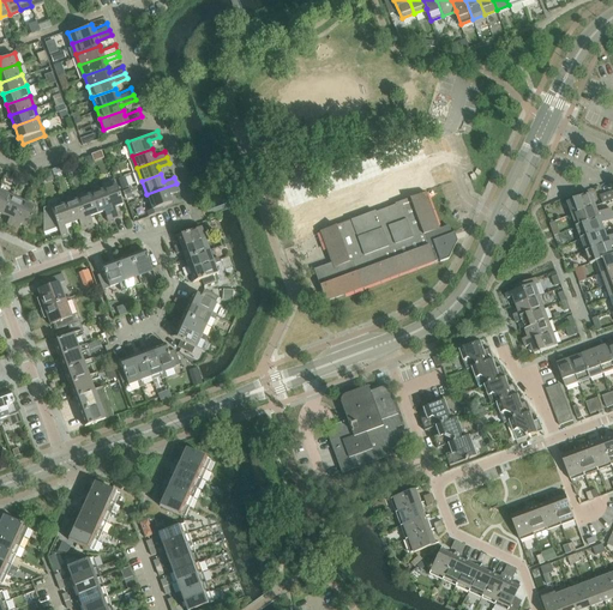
[(102,187),(113,217),(119,215),(115,204),(122,201),(113,176),(100,182),(102,187)]
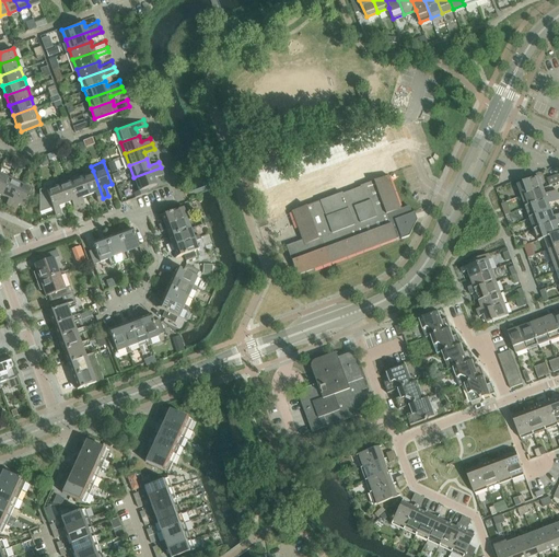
[(297,206),(316,198),(303,163),(283,171),(297,206)]
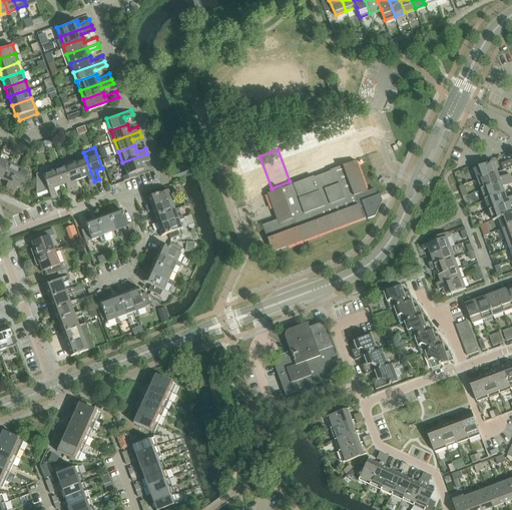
[(140,161),(148,158),(147,153),(122,162),(126,172),(121,174),(123,178),(133,174),(132,171),(142,167),(140,161)]
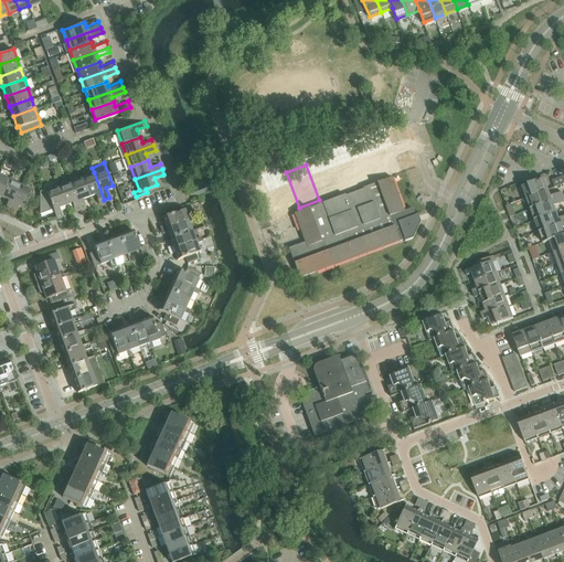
[(94,172),(82,177),(88,194),(95,192),(98,201),(104,200),(94,172)]
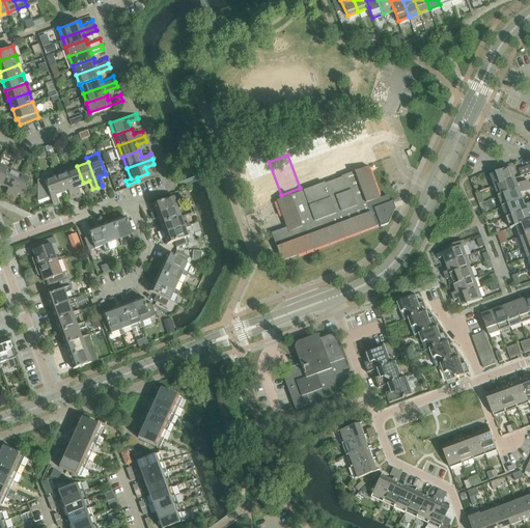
[(529,166),(528,163),(518,167),(520,174),(529,169),(529,166)]
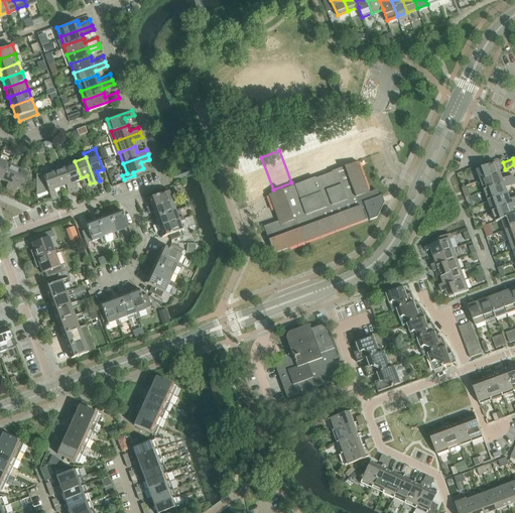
[(0,177),(2,178),(9,163),(0,159),(0,177)]
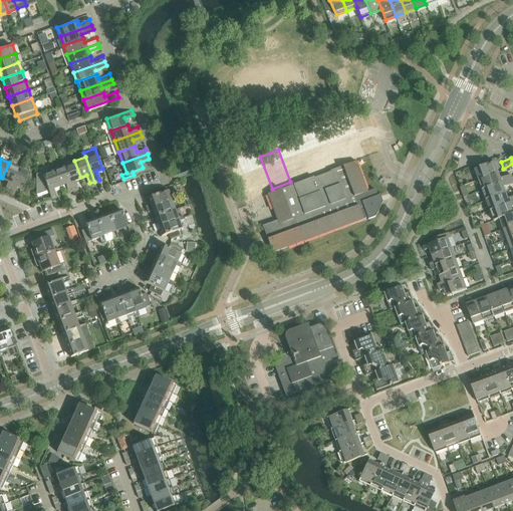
[(277,223),(263,228),(270,247),(300,236),(302,239),(366,215),(366,217),(373,215),(386,198),(383,191),(380,192),(378,185),(366,189),(355,159),(329,169),(313,175),(266,192),(277,223)]
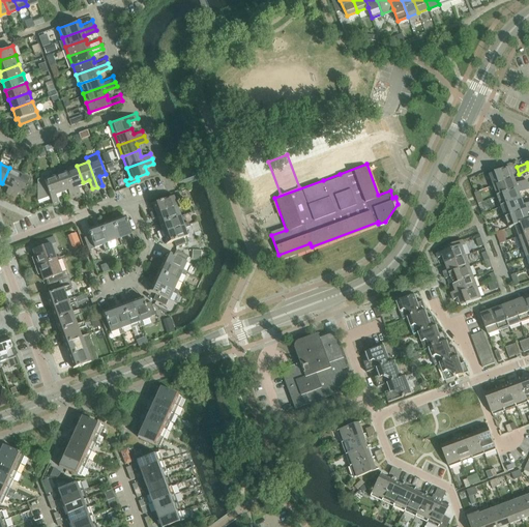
[(494,183),(513,175),(509,165),(490,172),(494,183)]
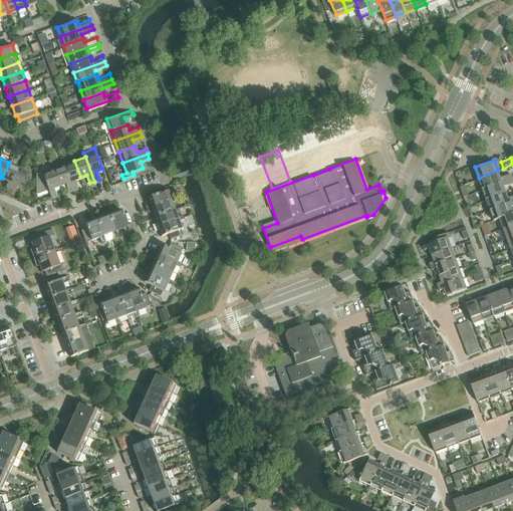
[(63,165),(73,190),(77,188),(74,179),(80,177),(74,161),(63,165)]
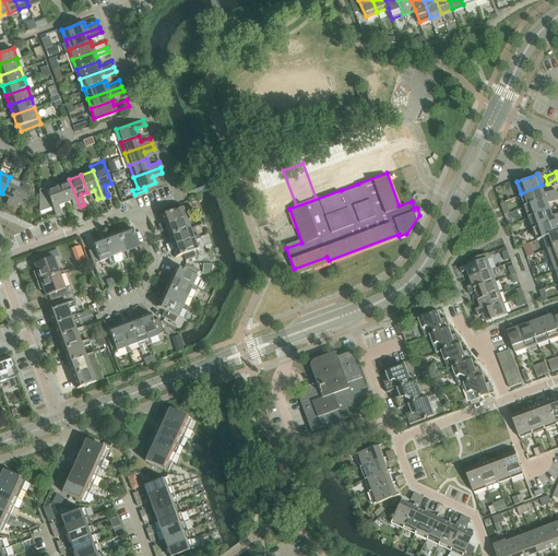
[(3,205),(10,208),(21,181),(10,177),(2,193),(8,197),(3,205)]
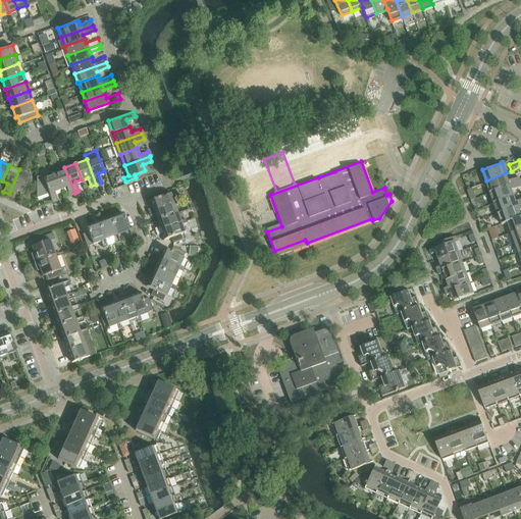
[(64,167),(54,171),(60,188),(65,186),(69,195),(74,193),(64,167)]
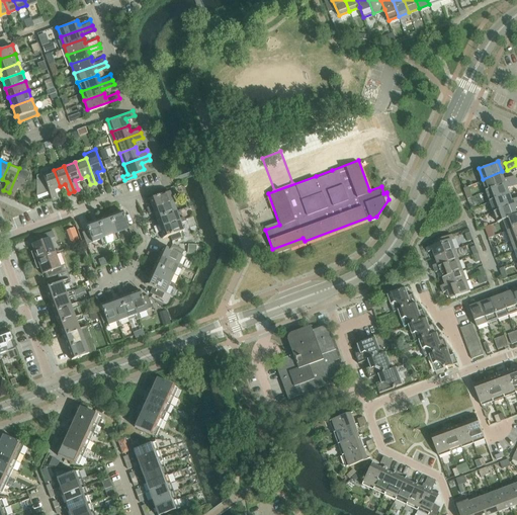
[(30,173),(19,168),(9,192),(13,194),(16,186),(23,189),(30,173)]
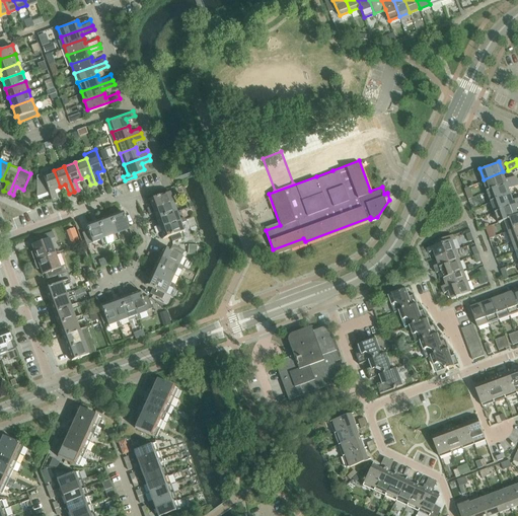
[(48,191),(52,200),(57,198),(54,189),(60,187),(54,170),(43,174),(42,171),(35,173),(35,195),(48,191)]
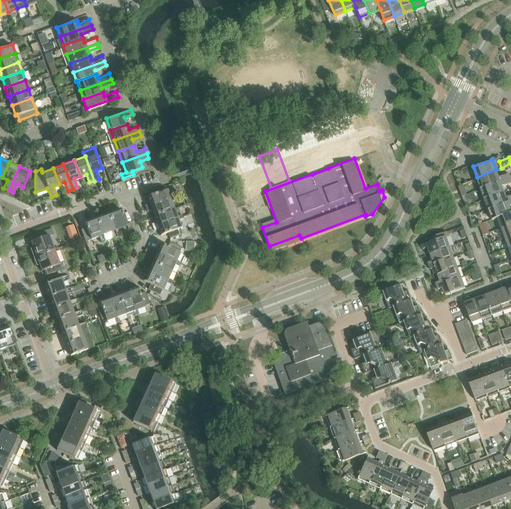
[(498,175),(496,169),(477,177),(480,187),(510,176),(509,171),(498,175)]
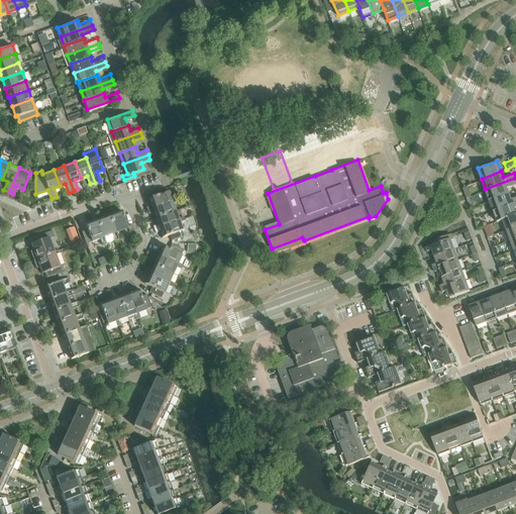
[(515,182),(515,179),(515,178),(485,189),(489,199),(509,192),(507,186),(515,182)]
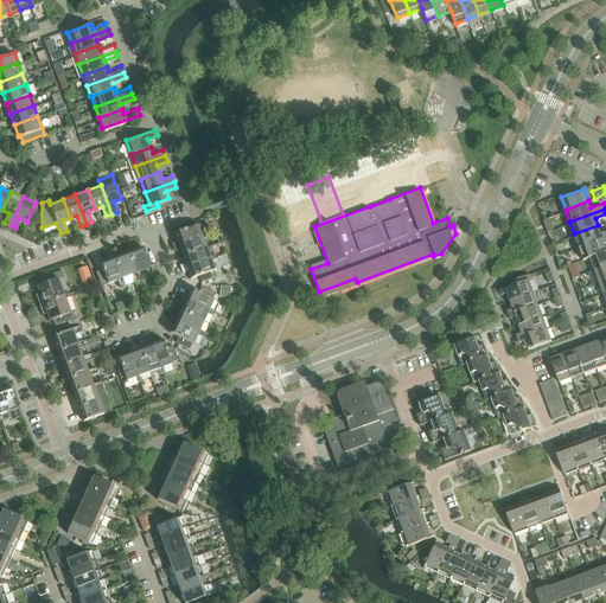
[(171,241),(172,245),(206,231),(206,229),(201,231),(198,223),(173,231),(177,238),(171,241)]
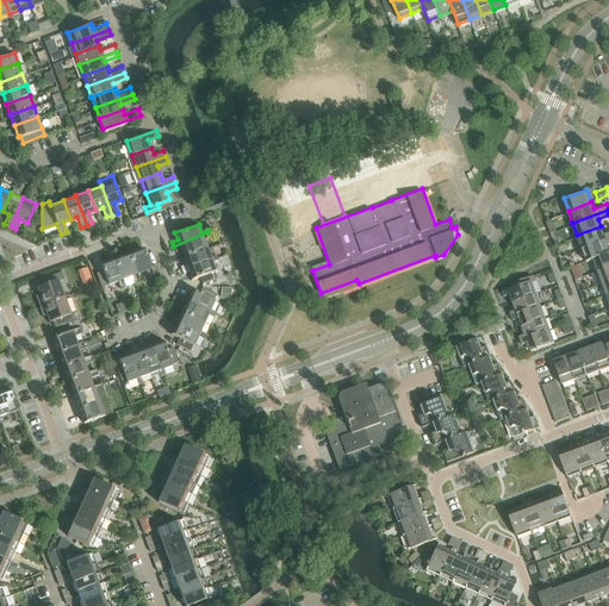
[(608,230),(603,232),(601,226),(577,235),(582,247),(608,236),(608,230)]
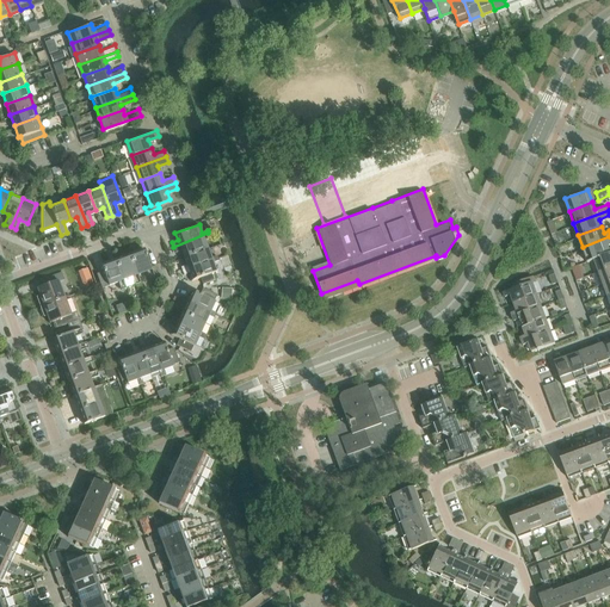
[(180,248),(183,255),(207,246),(204,237),(209,235),(208,233),(173,247),(174,251),(180,248)]
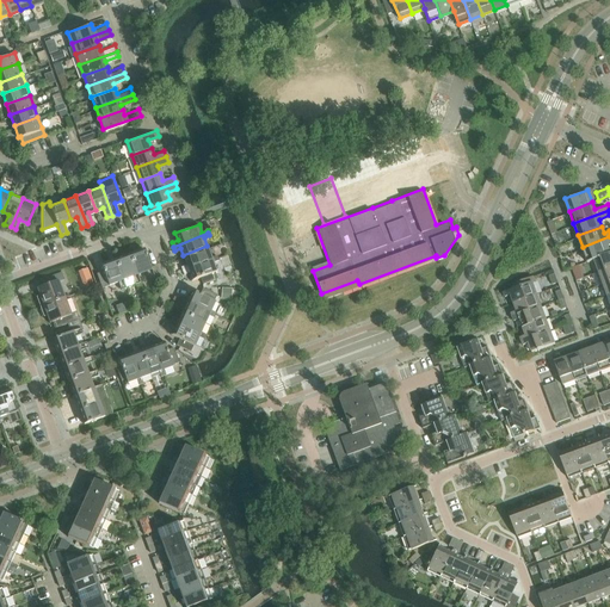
[(609,242),(609,236),(583,247),(587,260),(593,258),(609,251),(609,249),(608,243),(609,242)]
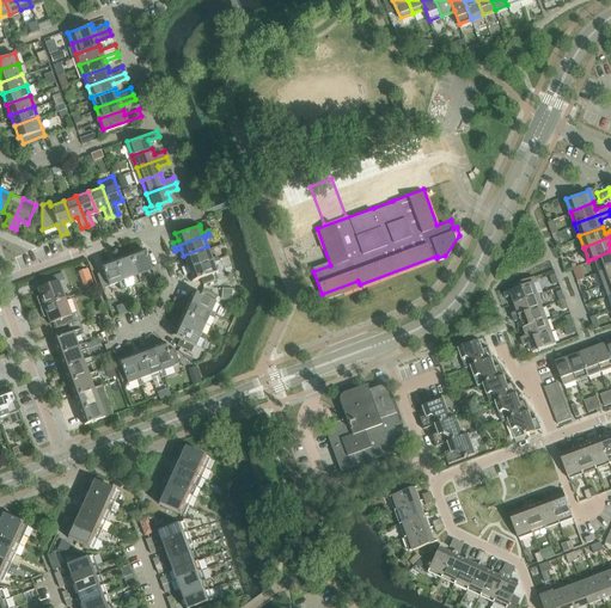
[(179,265),(182,269),(217,256),(215,253),(211,256),(207,246),(183,256),(185,263),(179,265)]
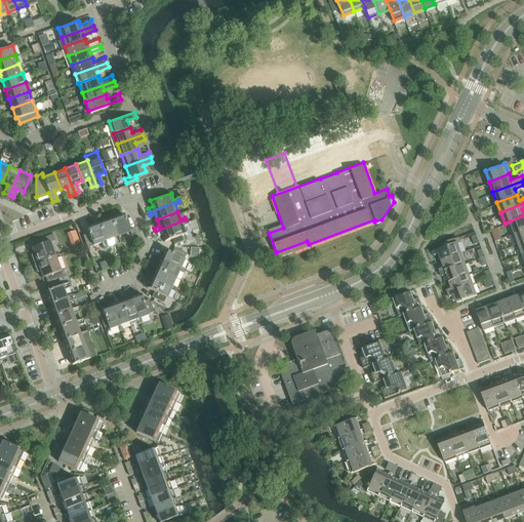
[(123,212),(111,217),(117,235),(118,235),(125,232),(127,239),(132,237),(123,212)]
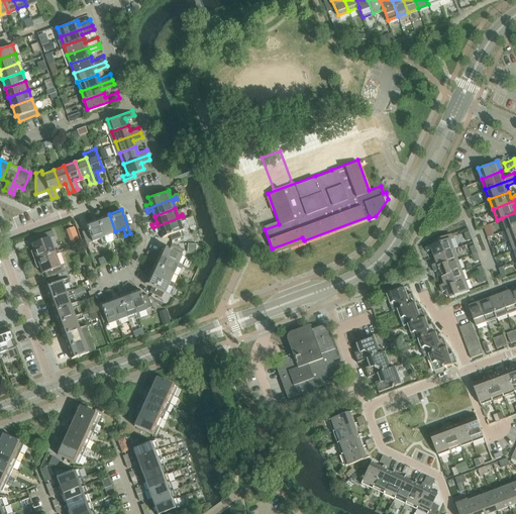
[(515,212),(502,218),(506,228),(515,224),(515,212)]
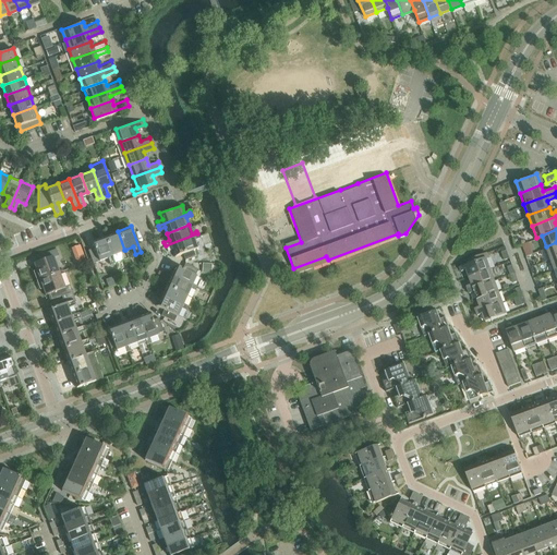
[(118,231),(105,236),(111,254),(112,254),(114,260),(122,257),(123,258),(128,256),(125,250),(124,250),(118,231)]
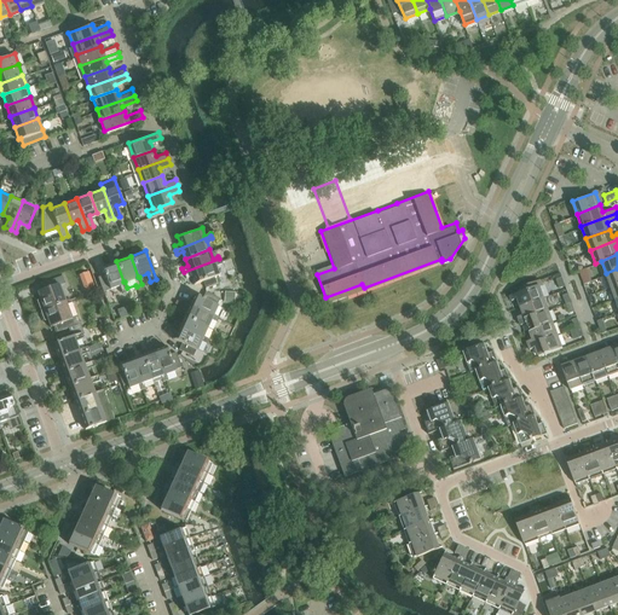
[(219,259),(184,272),(185,277),(191,274),(194,282),(202,279),(204,285),(219,280),(217,273),(218,273),(214,264),(220,261),(219,259)]
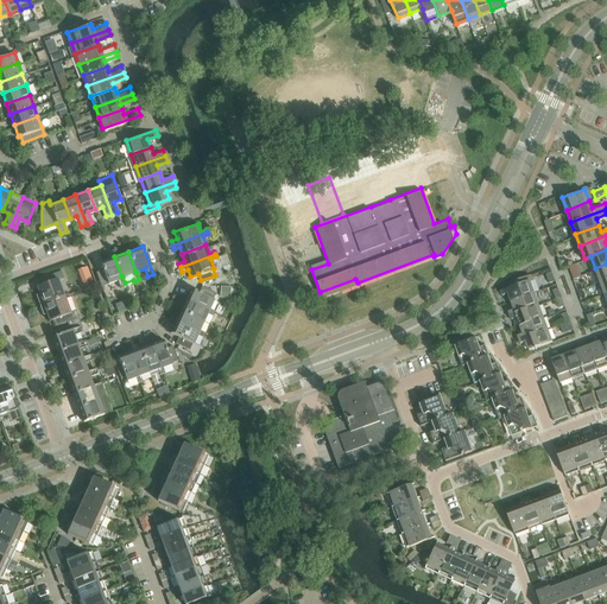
[(95,271),(101,285),(107,283),(118,279),(120,286),(125,285),(125,283),(122,277),(121,277),(114,256),(100,262),(102,268),(95,271)]
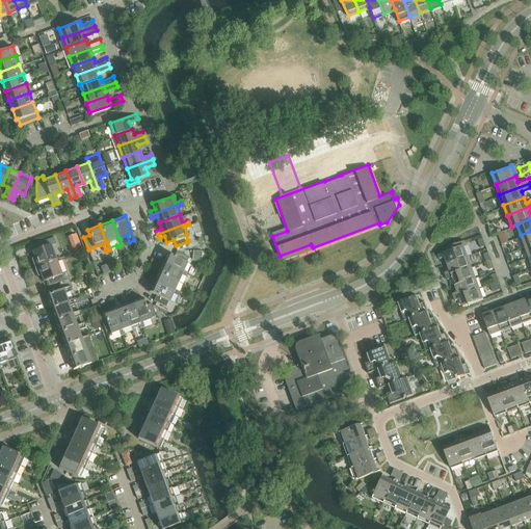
[(530,231),(521,235),(525,245),(530,242),(530,231)]
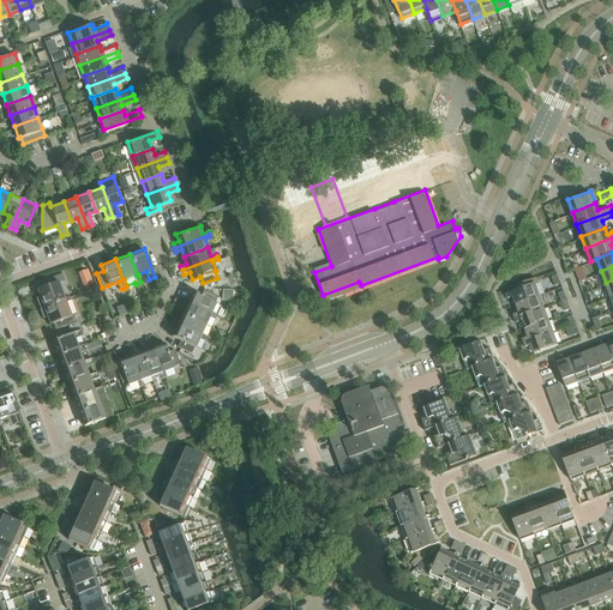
[(36,296),(40,306),(64,297),(58,281),(64,279),(61,271),(43,278),(46,285),(36,288),(38,296),(36,296)]
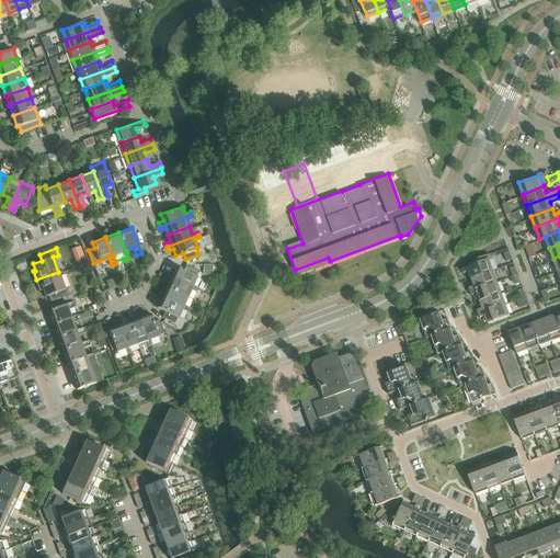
[(468,269),(471,276),(492,269),(488,258),(490,257),(489,252),(468,260),(469,264),(461,266),(464,271),(468,269)]
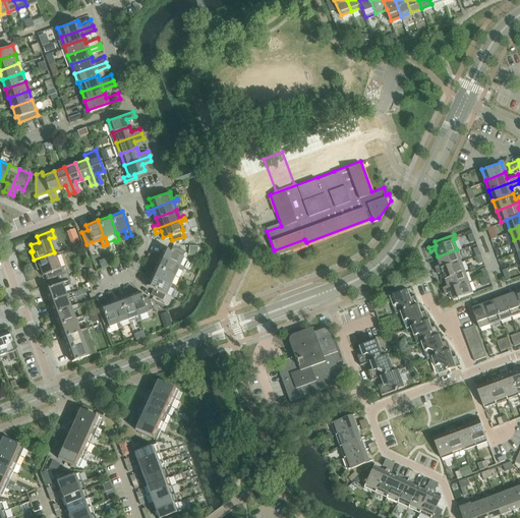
[(155,250),(154,253),(182,267),(183,265),(179,264),(182,255),(181,255),(184,249),(171,244),(169,249),(162,246),(160,252),(155,250)]
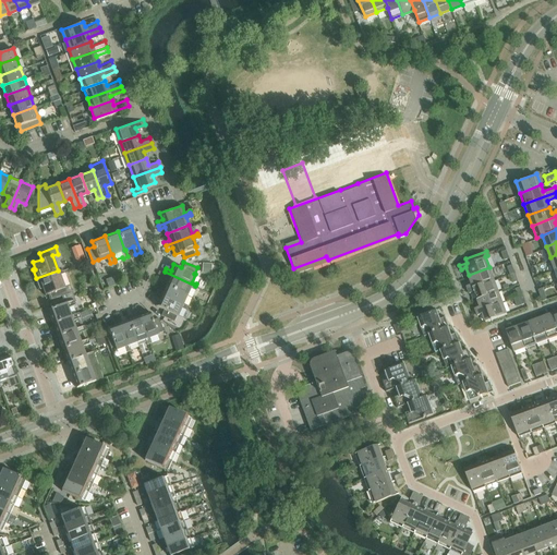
[(467,285),(468,288),(494,278),(489,267),(469,275),(471,282),(467,285)]
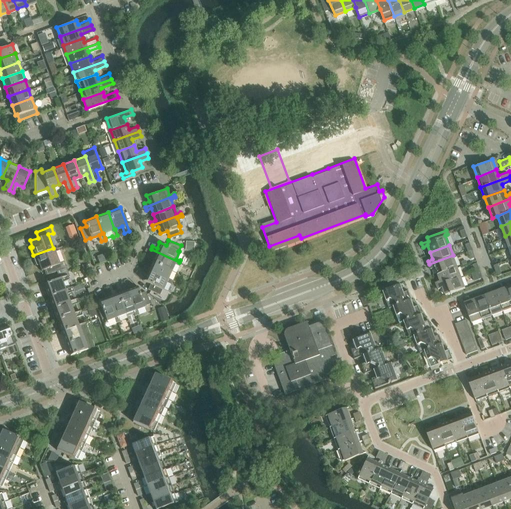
[(56,269),(65,266),(63,260),(58,261),(53,248),(33,255),(36,263),(38,262),(40,269),(48,266),(50,271),(56,269)]
